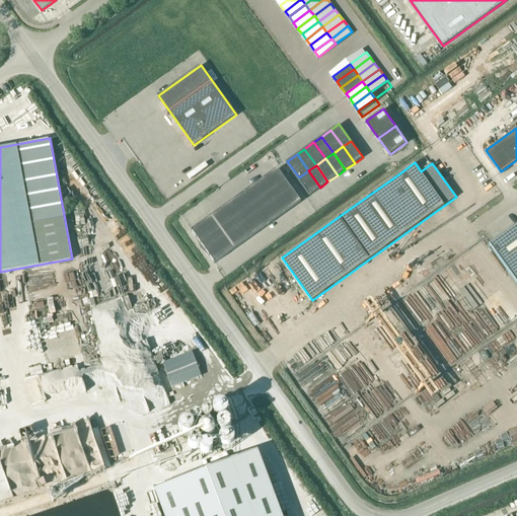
[(279,167),(268,175),(279,192),(282,190),(290,183),(279,167)]
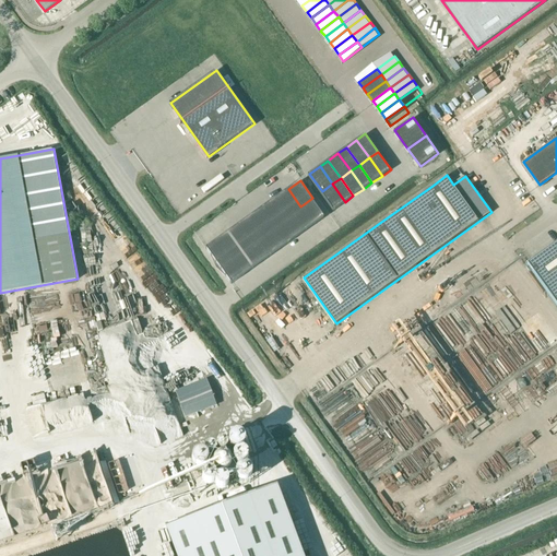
[(332,184),(322,191),(334,209),(345,202),(332,184)]
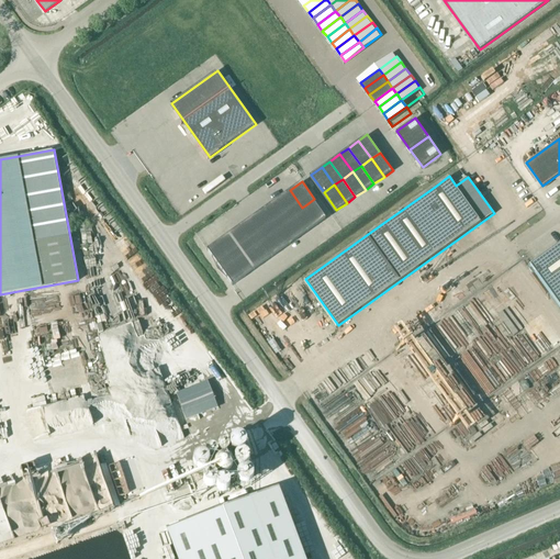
[(290,190),(278,199),(290,216),(297,212),(302,208),(290,190)]
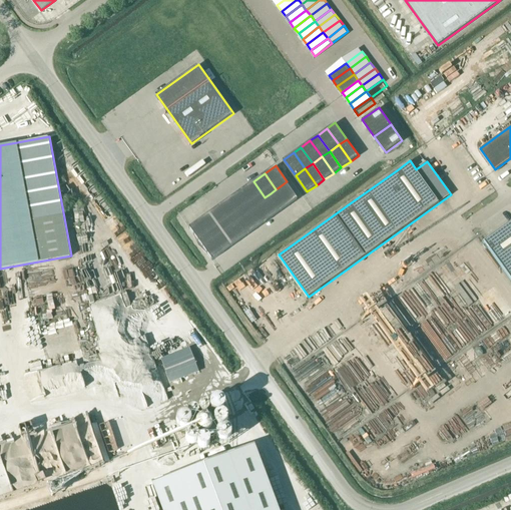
[(253,181),(242,188),(253,204),(262,199),(265,197),(253,181)]
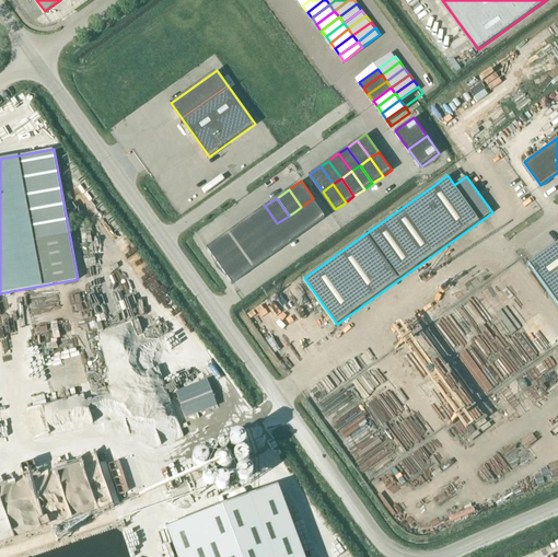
[(313,198),(304,205),(316,222),(326,217),(313,198)]
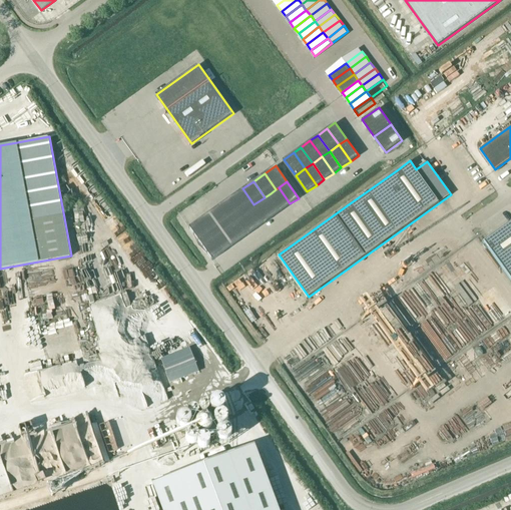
[(276,189),(271,193),(282,209),(290,203),(279,187),(276,189)]
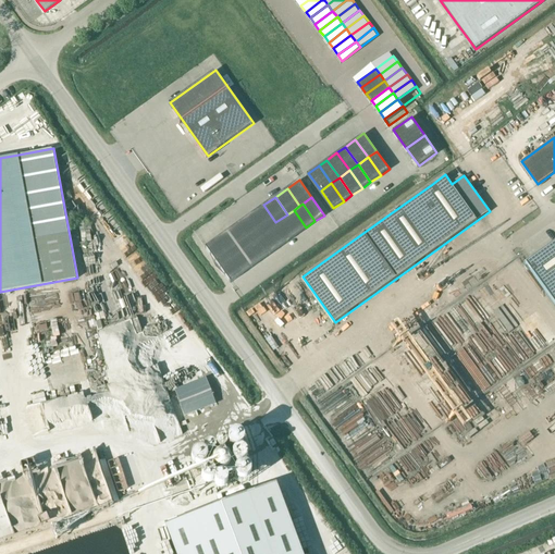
[(263,205),(251,213),(264,231),(267,229),(275,222),(263,205)]
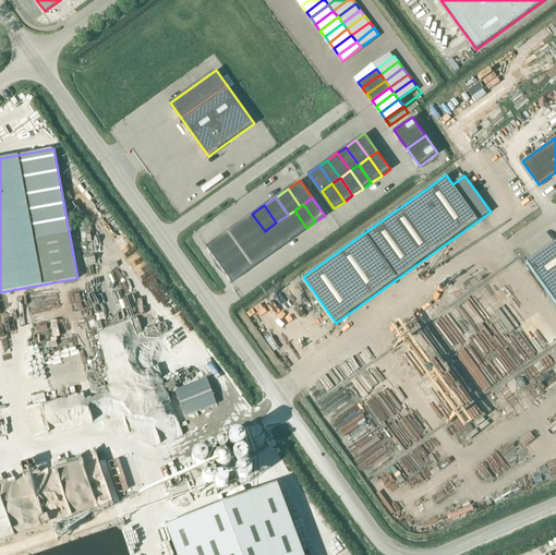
[(288,215),(285,217),(298,234),(306,228),(294,210),(288,215)]
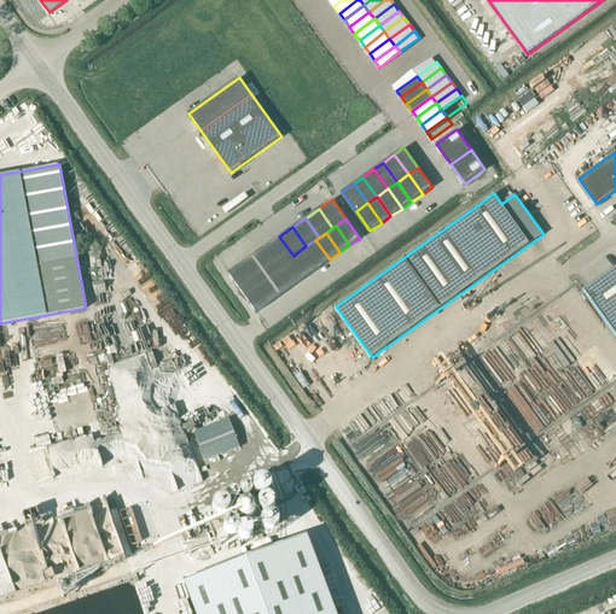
[(279,237),(266,246),(280,265),(286,261),(294,256),(279,237)]
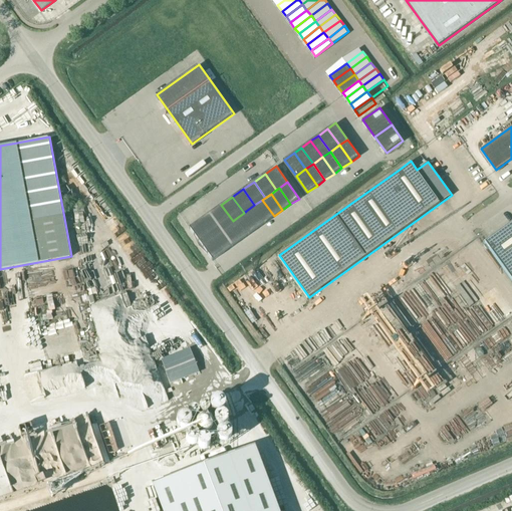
[(262,200),(254,205),(266,222),(274,216),(262,200)]
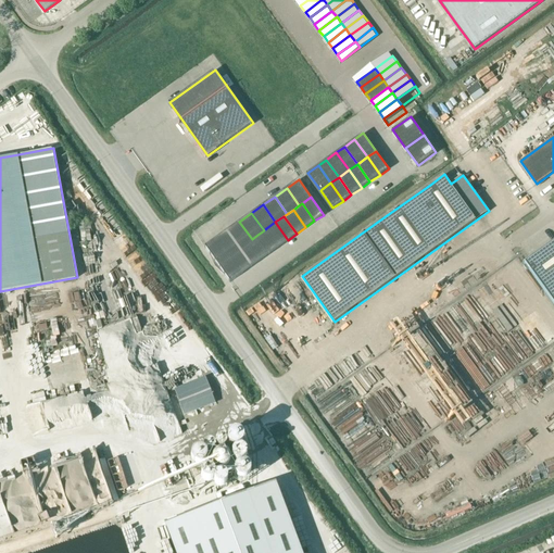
[(239,222),(227,230),(240,248),(249,241),(252,239),(239,222)]
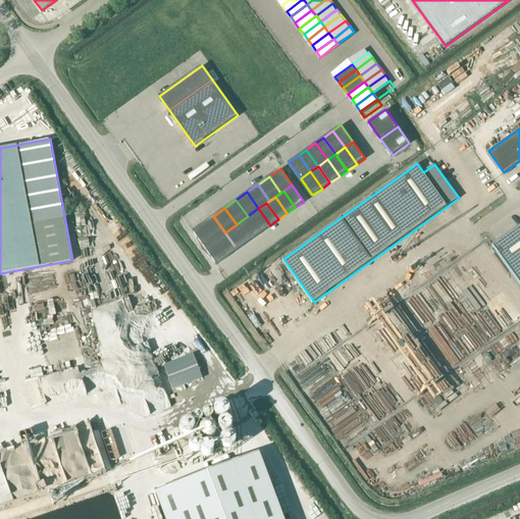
[(258,208),(250,214),(262,231),(270,225),(258,208)]
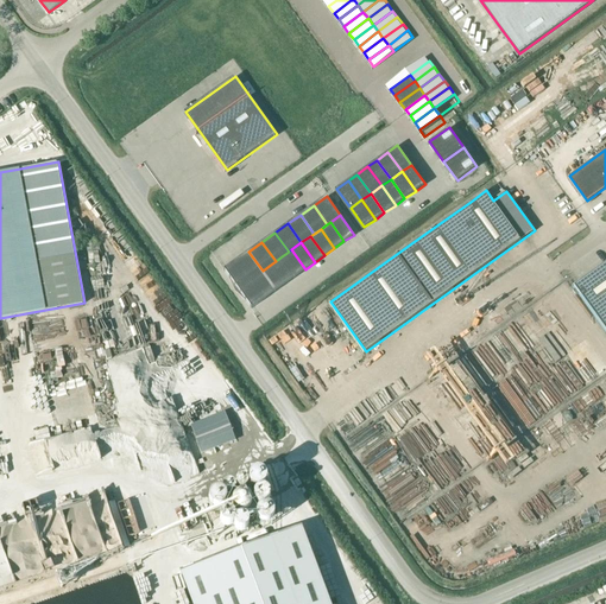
[(289,252),(282,256),(296,277),(305,269),(291,249),(289,252)]
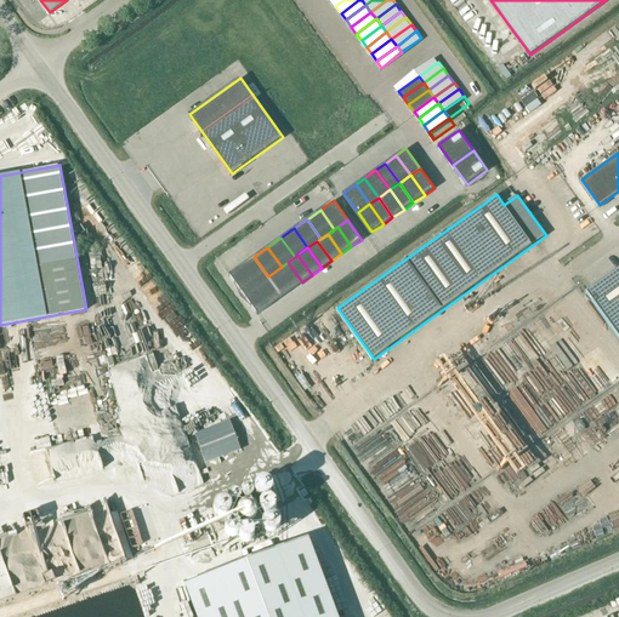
[(254,257),(231,273),(244,293),(268,276),(254,257)]
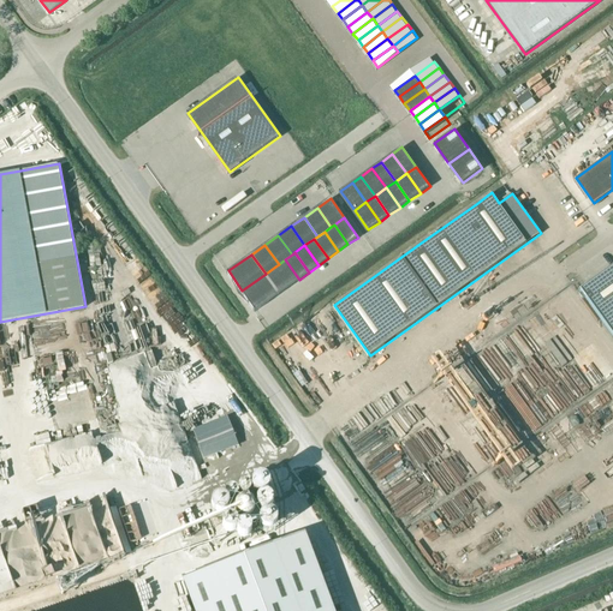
[(279,264),(275,267),(290,286),(299,280),(285,259),(279,264)]
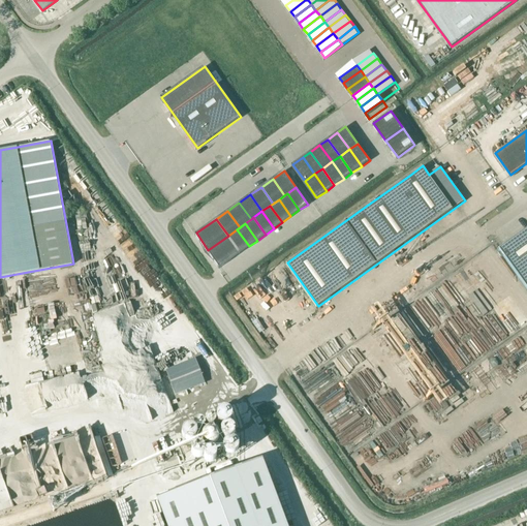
[(526,228),(500,248),(526,284),(526,228)]
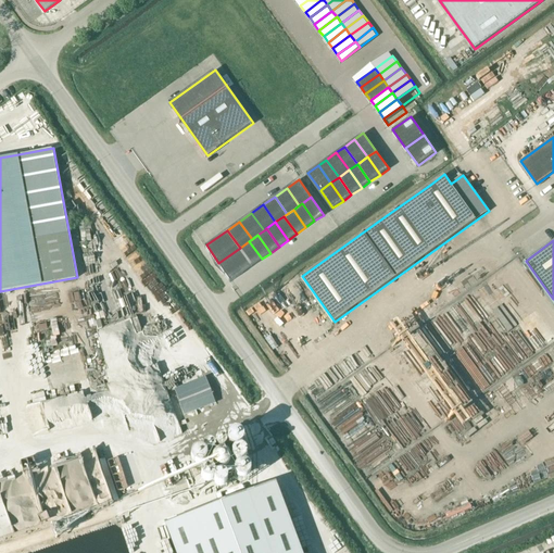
[(249,241),(240,248),(253,265),(262,259),(249,241)]
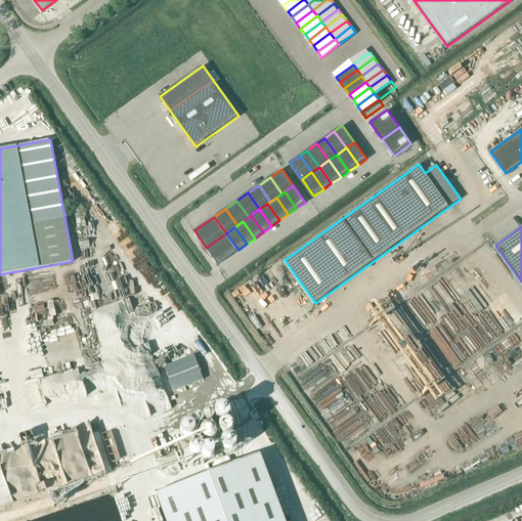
[(226,233),(206,248),(218,264),(238,250),(226,233)]
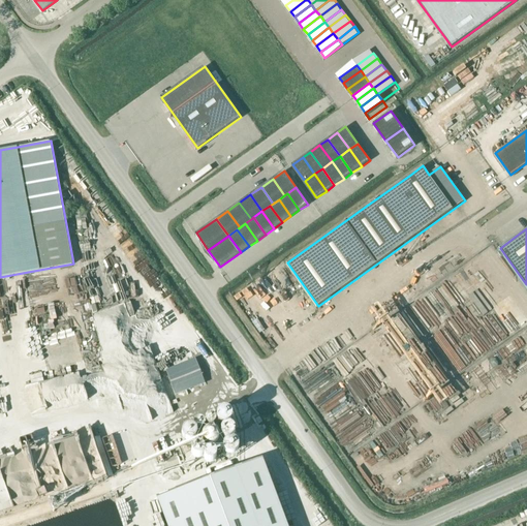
[(143,371),(145,376),(148,360),(154,362),(150,352),(152,343),(124,356),(122,366),(119,361),(116,362),(115,367),(124,369),(129,380),(125,400),(123,399),(121,394),(115,397),(112,409),(124,404),(127,411),(137,414),(138,409),(155,413),(151,404),(149,405),(140,383),(143,371)]
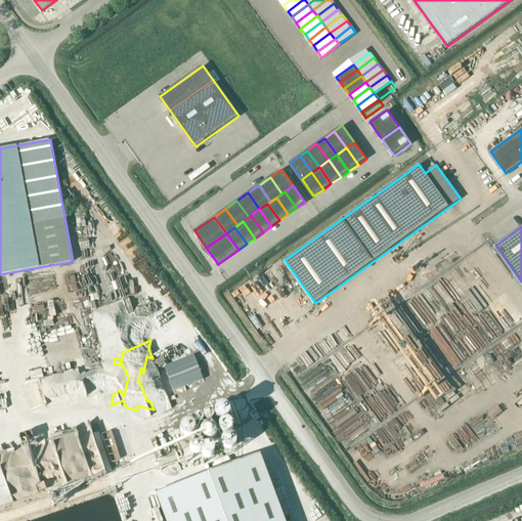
[(194,353),(166,364),(175,389),(204,379),(194,353)]
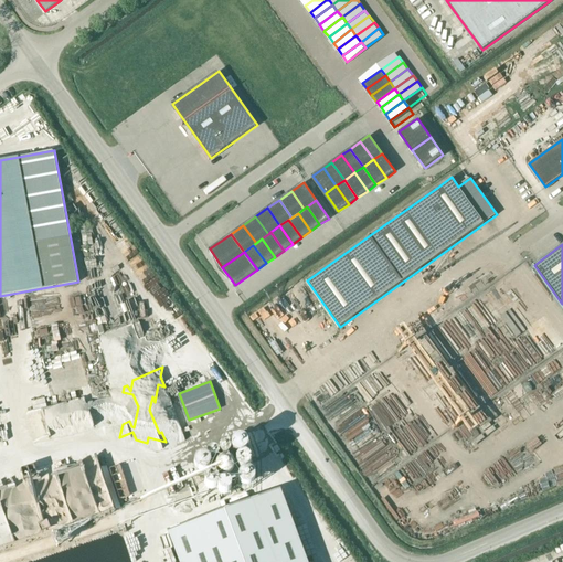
[(88,394),(73,398),(78,416),(80,425),(95,421),(88,394)]
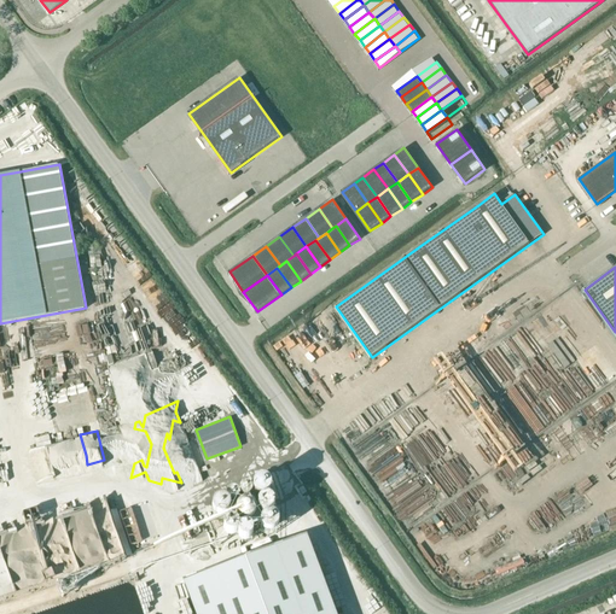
[(76,569),(135,550),(120,504),(112,507),(109,497),(73,509),(76,519),(81,518),(83,525),(71,528),(79,550),(64,555),(67,563),(69,563),(74,561),(76,569)]
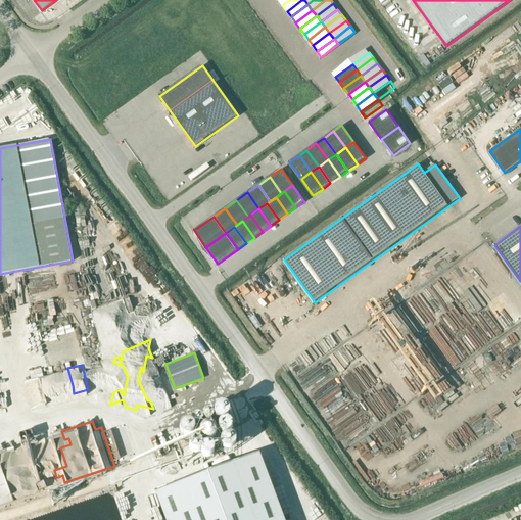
[(163,492),(158,494),(168,519),(282,519),(258,456),(163,492)]
